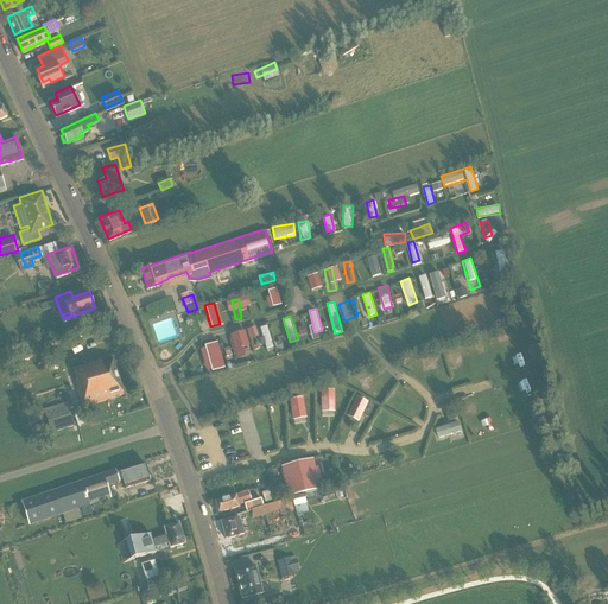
[(261,325),(266,344),(273,343),(268,323),(261,325)]
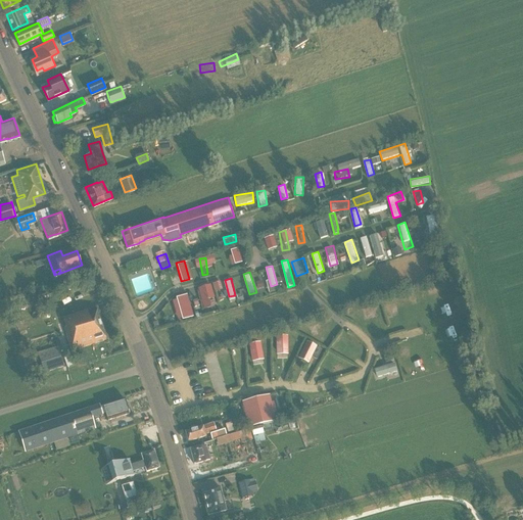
[(263,278),(256,281),(258,288),(265,285),(263,278)]
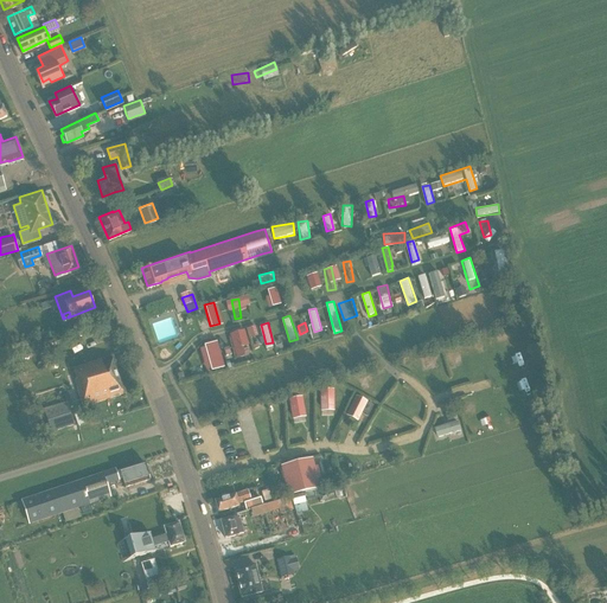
[(228,333),(219,334),(225,359),(234,357),(228,333)]
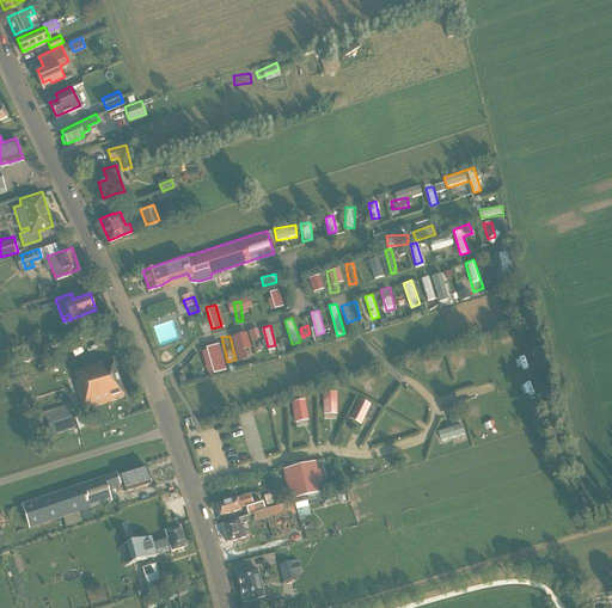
[(203,350),(207,370),(216,369),(213,349),(203,350)]
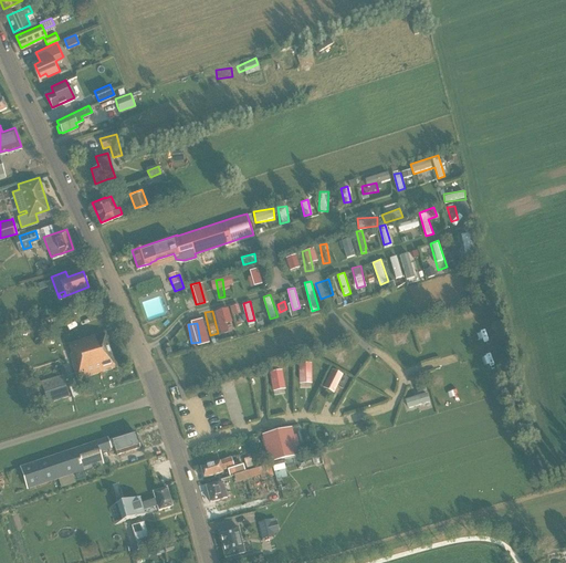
[(77,377),(114,365),(104,331),(67,342),(71,352),(69,352),(77,377)]
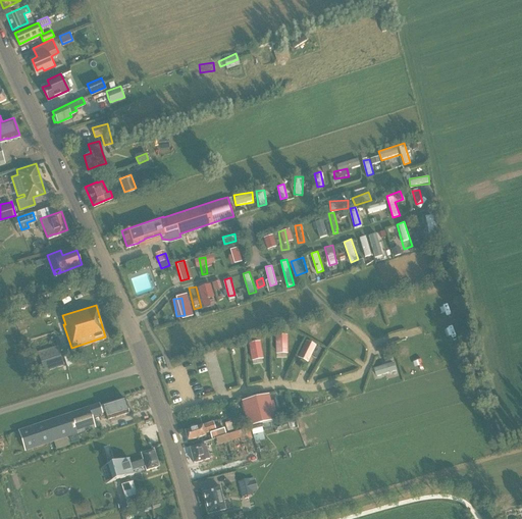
[(276,351),(288,350),(288,330),(275,331),(276,351)]
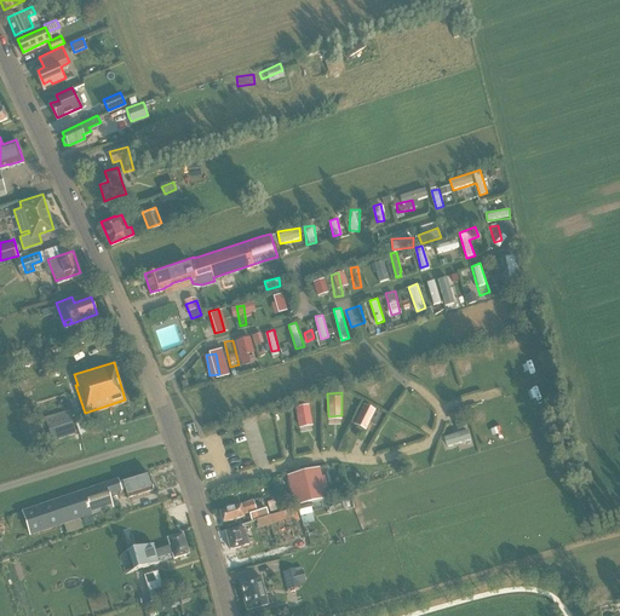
[(360,431),(372,406),(362,401),(350,426),(360,431)]
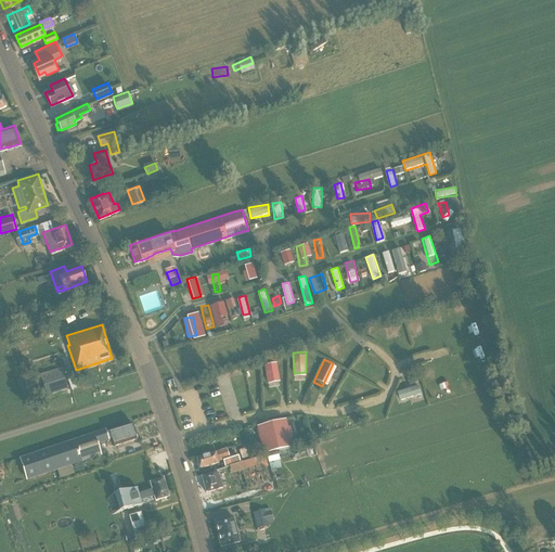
[(339,374),(343,368),(336,364),(333,372),(339,374)]
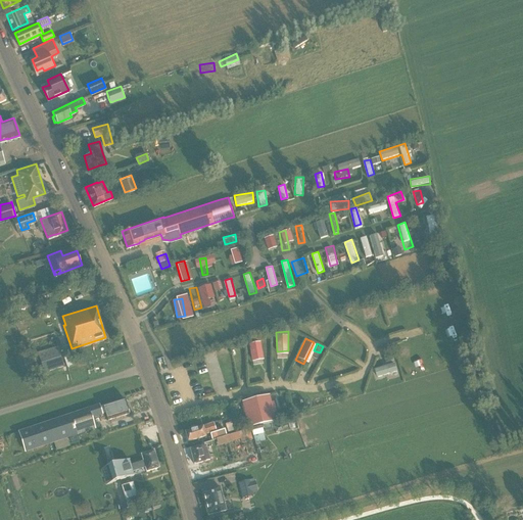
[(72,349),(73,351),(63,355),(66,364),(76,361),(74,355),(82,352),(80,346),(72,349)]
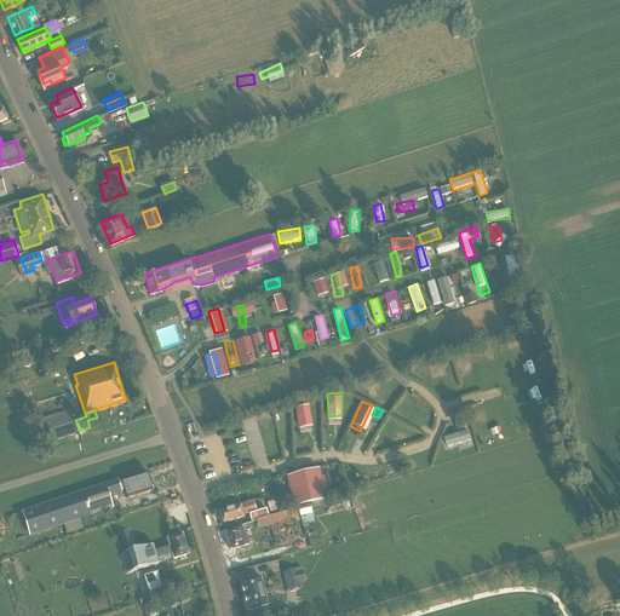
[(52,437),(74,430),(69,413),(67,414),(65,412),(55,416),(57,424),(49,426),(52,437)]
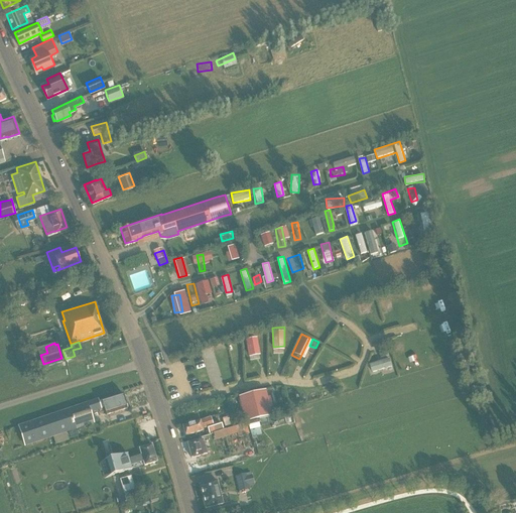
[(222,349),(225,360),(234,358),(231,347),(222,349)]
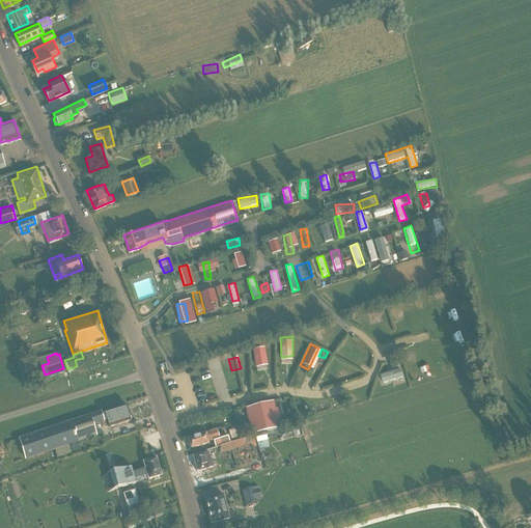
[(205,380),(215,376),(211,366),(201,370),(205,380)]
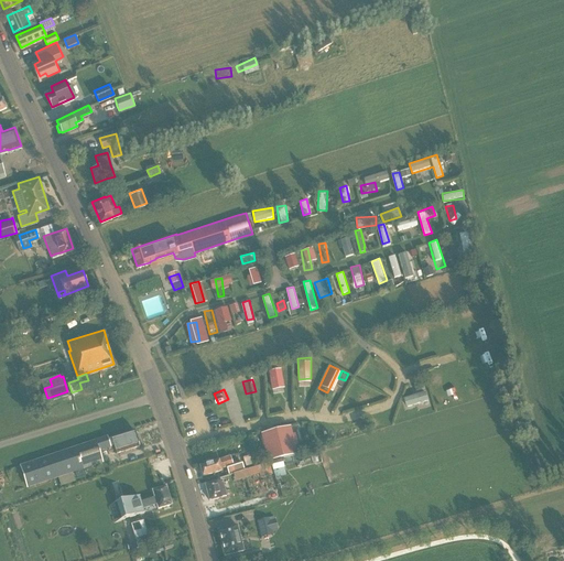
[(427,398),(425,389),(403,396),(407,405),(427,398)]
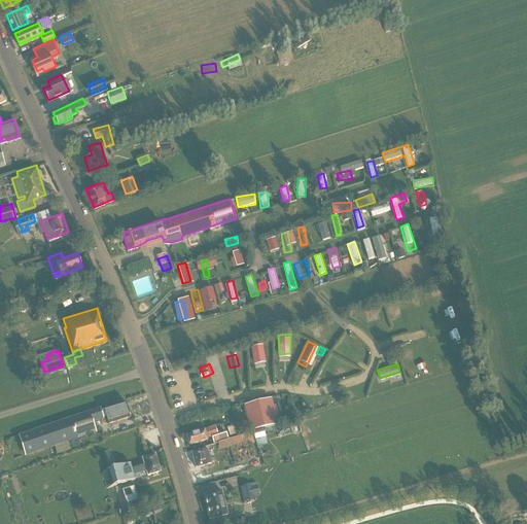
[(244,403),(250,428),(277,421),(271,396),(244,403)]
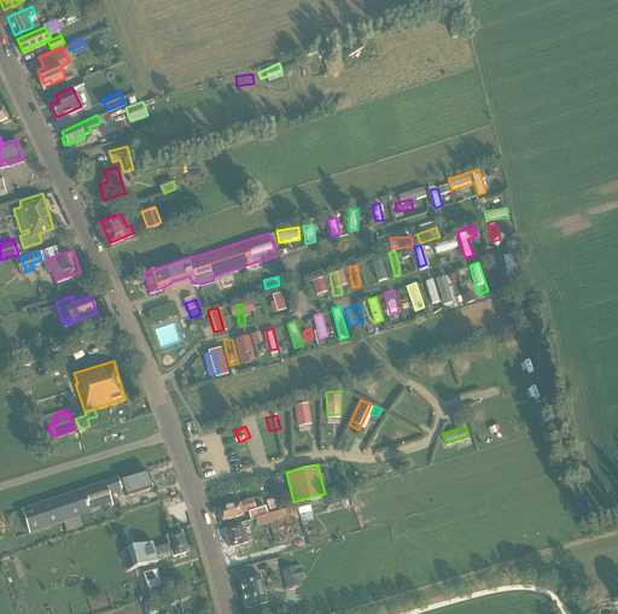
[(128,495),(153,487),(147,469),(120,479),(118,477),(106,480),(109,489),(124,484),(128,495)]
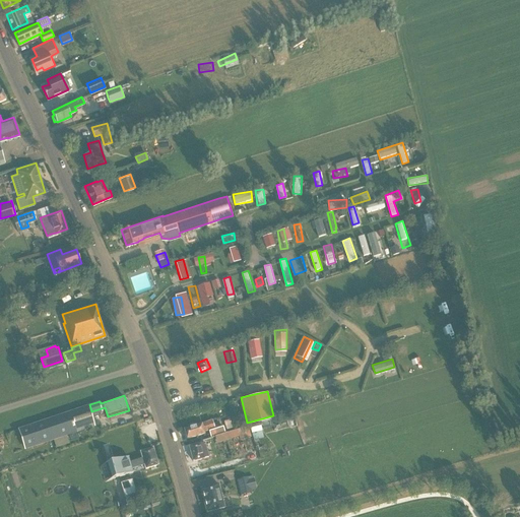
[(66,434),(93,425),(87,405),(19,427),(25,446),(53,438),(66,434)]
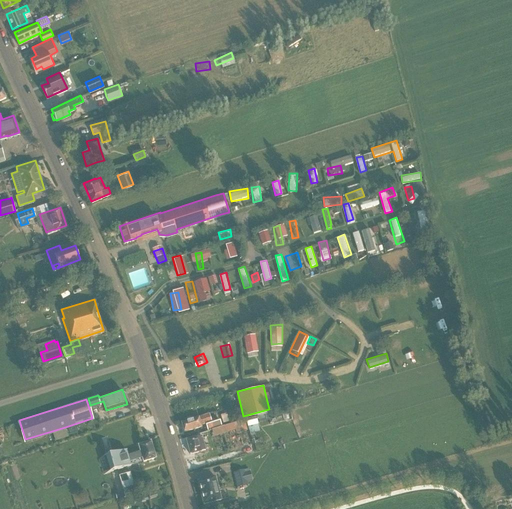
[(205,421),(211,419),(209,411),(181,420),(184,429),(201,424),(200,420),(204,419),(205,421)]
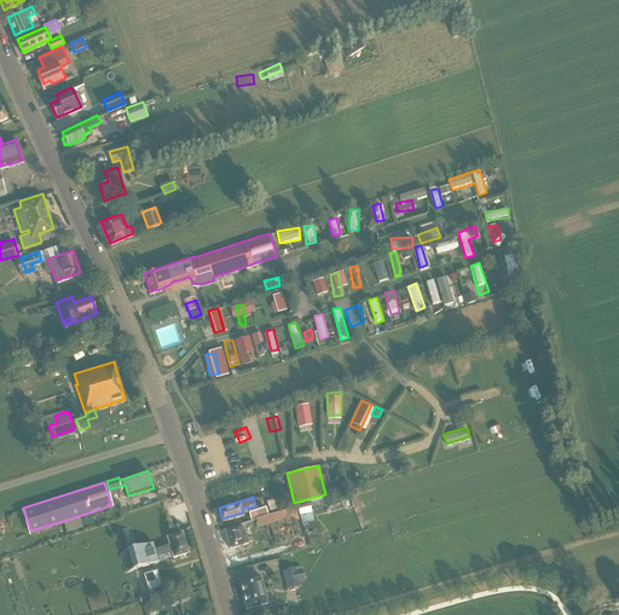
[(313,518),(310,499),(296,503),(301,521),(313,518)]
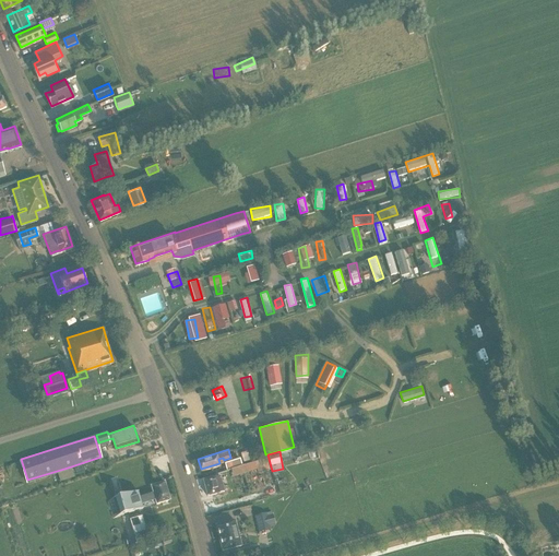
[(240,457),(224,461),(226,468),(241,463),(240,457)]
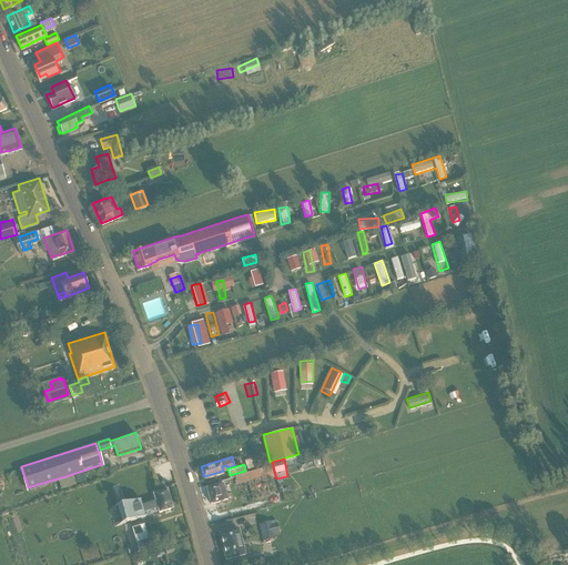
[(274,475),(271,464),(261,466),(264,477),(274,475)]
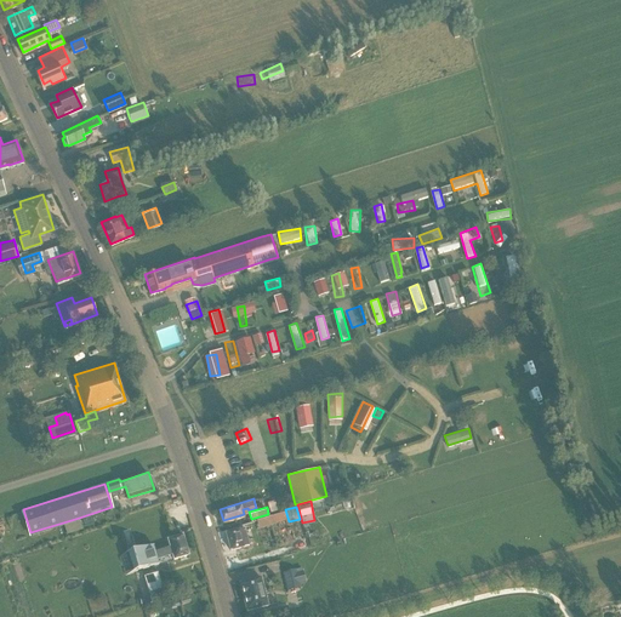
[(63,523),(66,531),(83,526),(79,518),(63,523)]
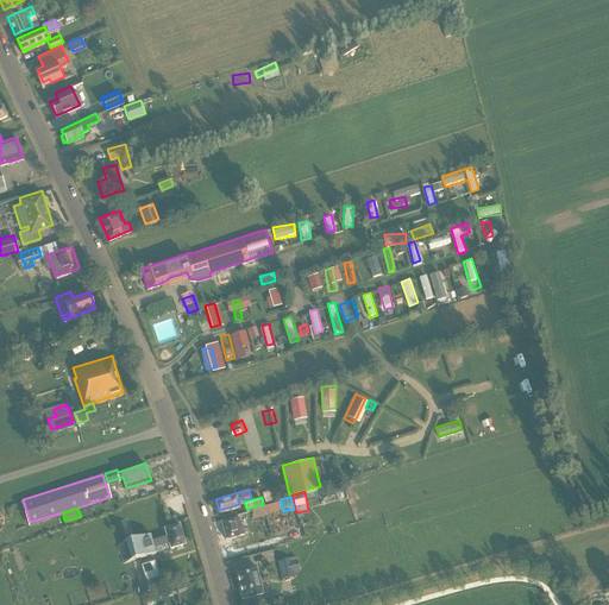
[(239,533),(244,531),(239,515),(234,516),(221,520),(226,536),(239,533)]
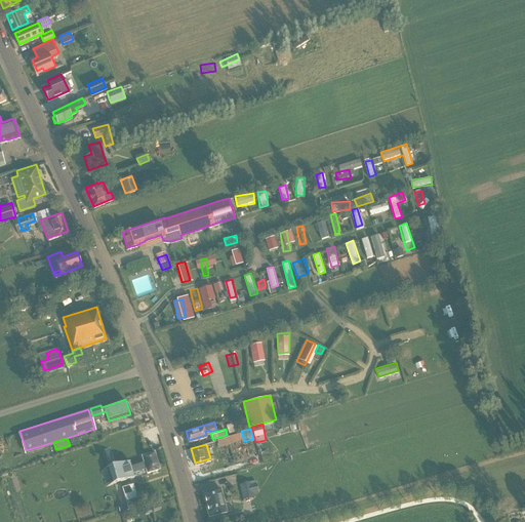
[(147,471),(160,468),(155,450),(142,454),(144,460),(130,465),(129,459),(109,466),(113,481),(133,475),(132,471),(146,467),(147,471)]
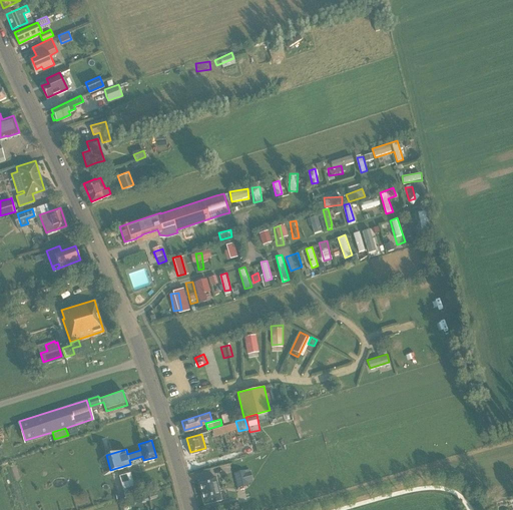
[(247,482),(244,468),(233,471),(237,485),(247,482)]
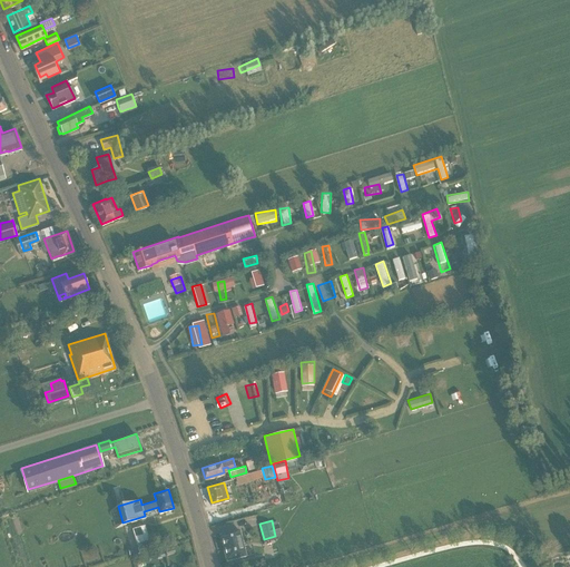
[(147,531),(145,524),(139,525),(143,534),(135,536),(136,543),(149,538),(147,531)]
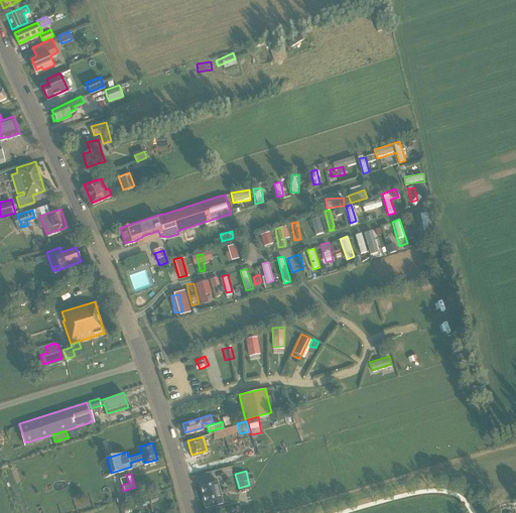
[(205,506),(223,502),(217,478),(199,483),(205,506)]
